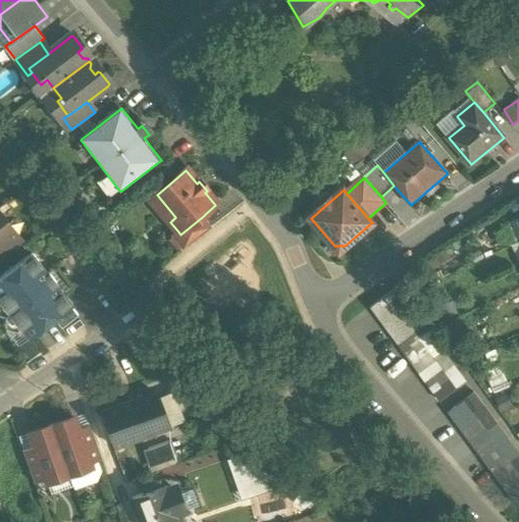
[(0,209),(0,247),(18,233),(0,209)]
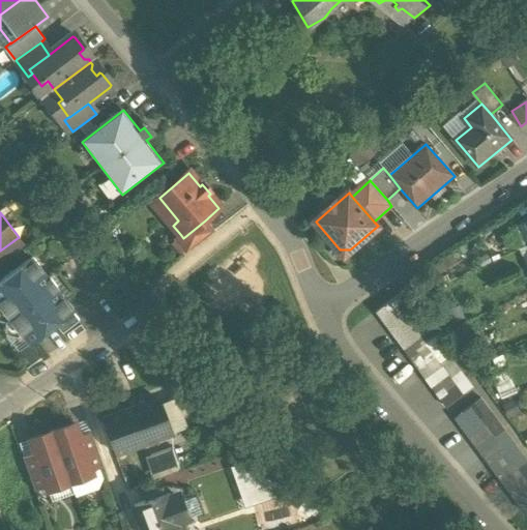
[(205,221),(183,238),(180,234),(173,239),(175,242),(181,251),(185,256),(214,233),(205,221)]
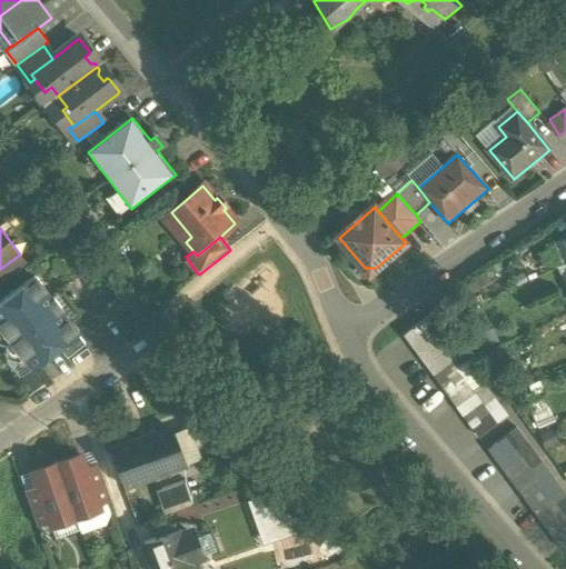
[(564,240),(548,248),(549,248),(550,248),(559,268),(558,268),(558,269),(565,266),(565,241),(564,240)]
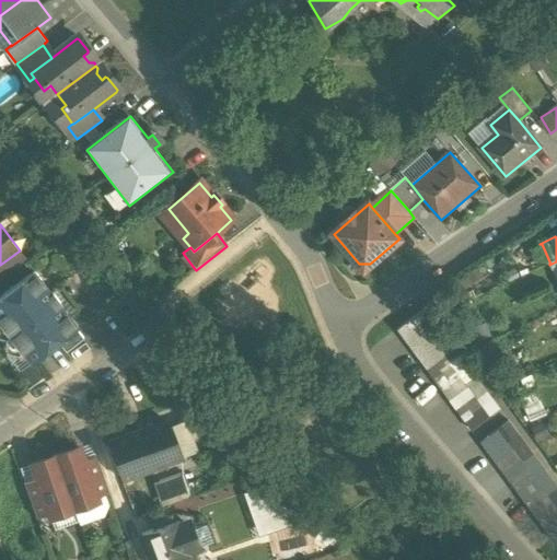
[(20,251),(0,265),(0,279),(26,259),(20,251)]
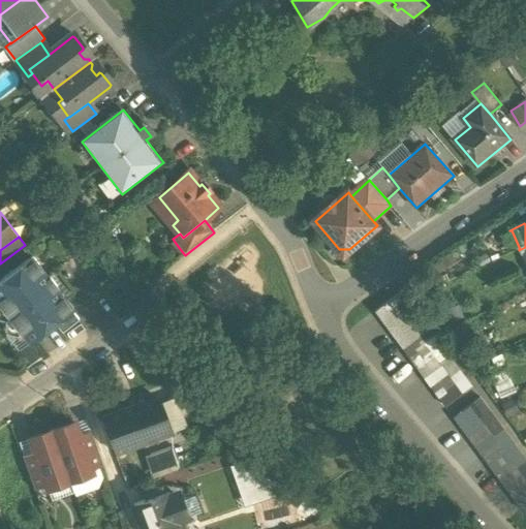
[(181,250),(175,242),(172,245),(178,253),(181,250)]
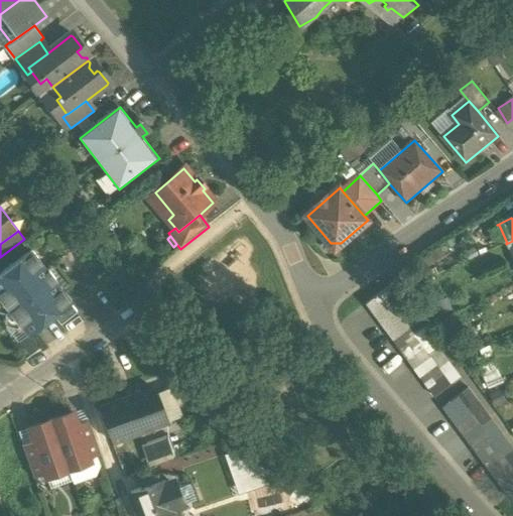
[(49,271),(35,252),(0,277),(0,291),(32,335),(54,317),(72,305),(74,303),(57,281),(59,279),(51,269),(49,271)]
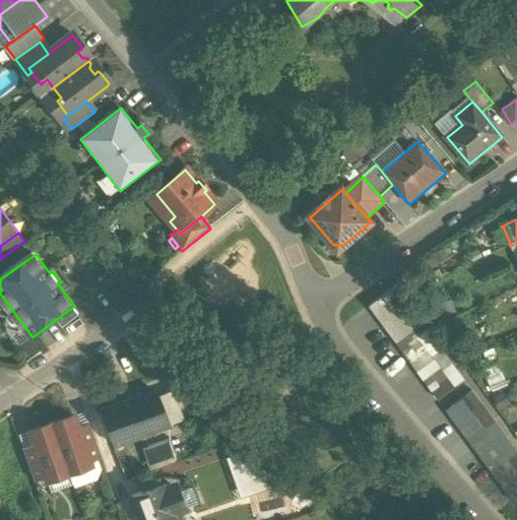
[(464,382),(397,291),(371,311),(438,401),(464,382)]
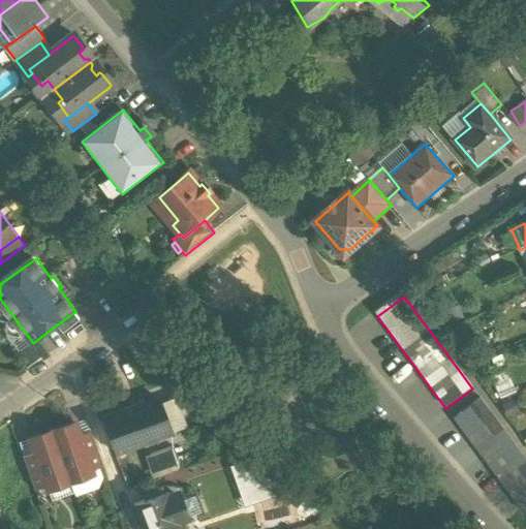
[(73,313),(56,325),(63,336),(81,323),(73,313)]
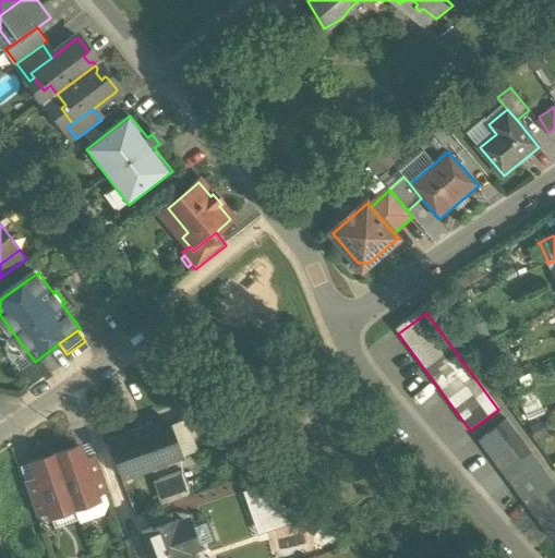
[(171,419),(148,426),(161,463),(184,456),(171,419)]
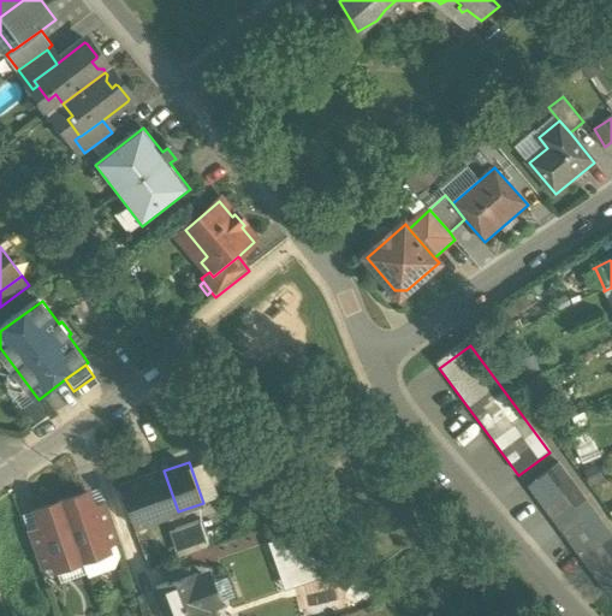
[(611,538),(558,465),(528,487),(608,597),(611,594),(611,538)]
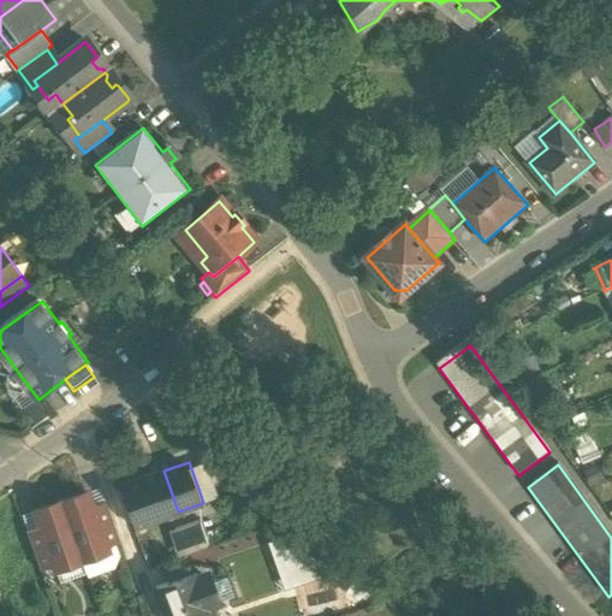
[(164,471),(123,485),(137,526),(178,511),(164,471)]
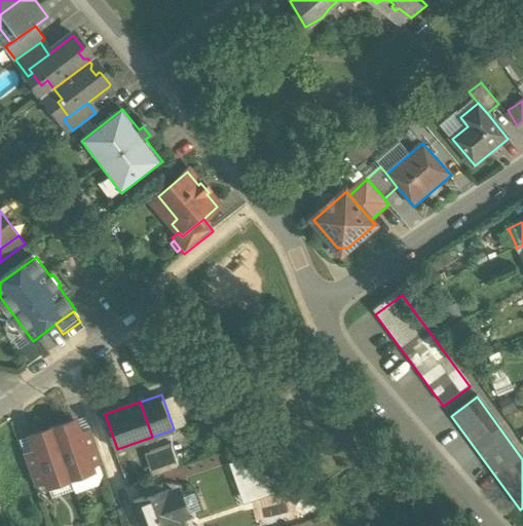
[(77,421),(54,428),(72,479),(95,471),(92,467),(81,433),(77,421)]
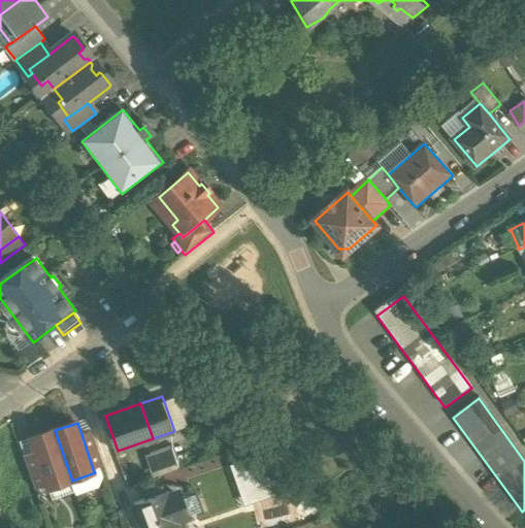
[(55,430),(33,437),(37,450),(48,485),(51,488),(72,481),(55,430)]
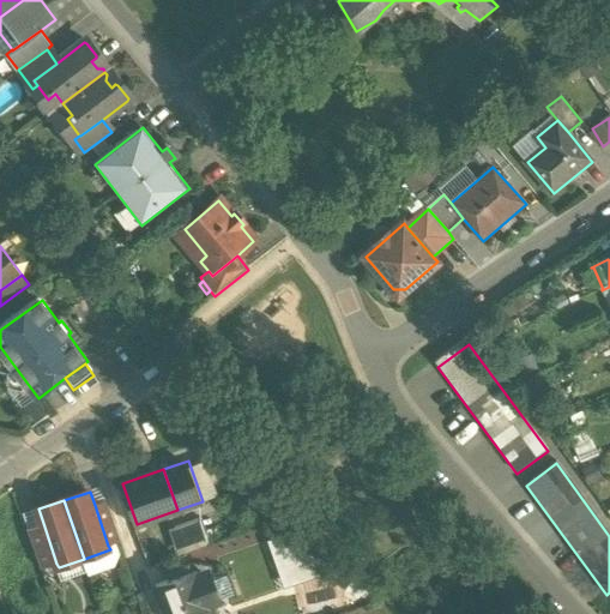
[(107,500),(95,505),(108,546),(121,541),(107,500)]
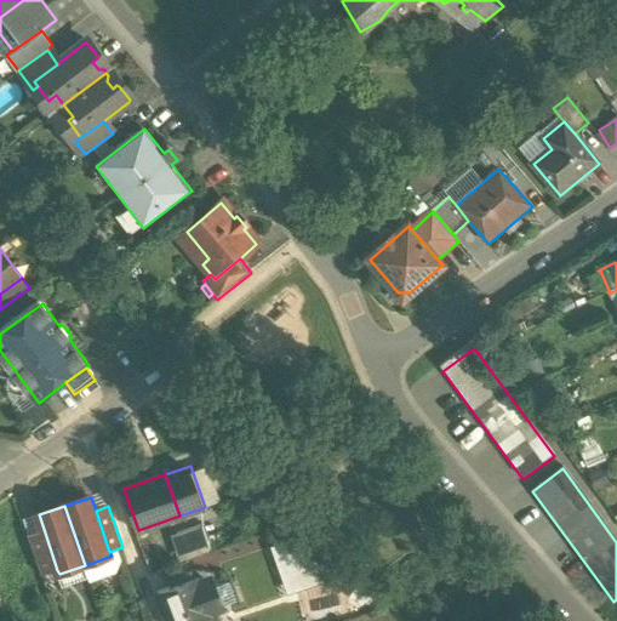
[(57,570),(44,529),(29,534),(44,575),(57,570)]
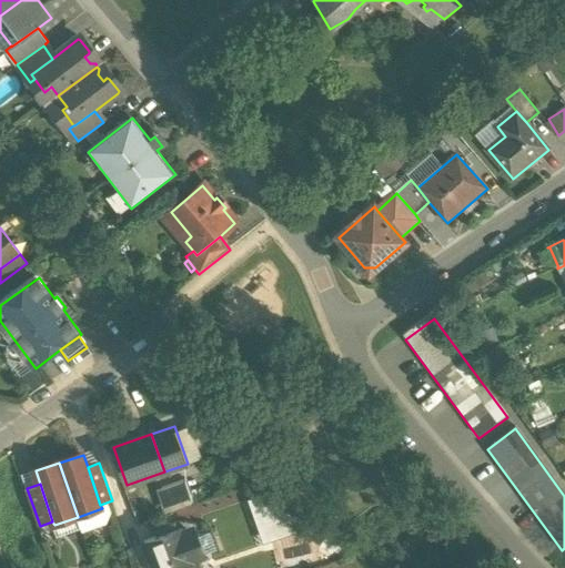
[(173,486),(164,489),(169,500),(178,497),(173,486)]
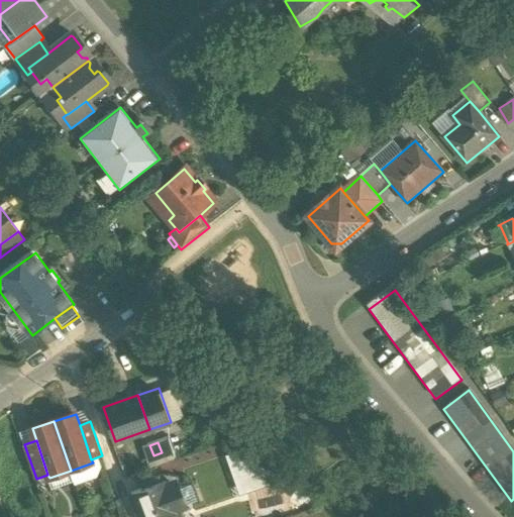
[(164,482),(133,493),(141,516),(175,516),(176,516),(174,512),(185,508),(178,489),(168,493),(164,482)]
